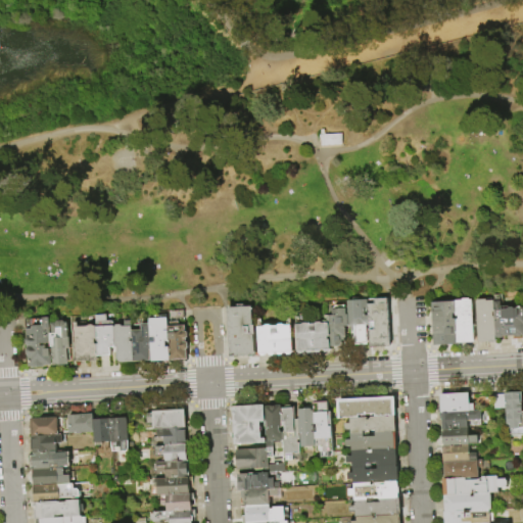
[(319,135),(341,134),(342,145),(320,146),(319,135)]
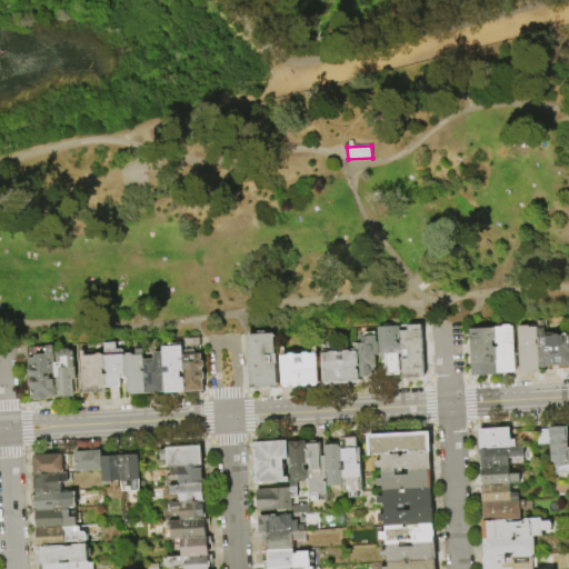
[(422,326),(426,378),(403,379),(402,359),(409,359),(408,350),(401,351),(400,331),(408,331),(408,326),(422,326)]
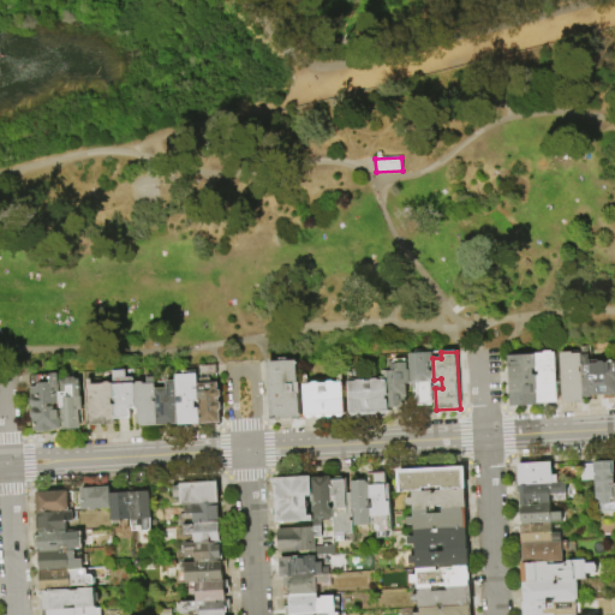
[(535,354),(544,353),(551,352),(551,353),(554,353),(557,402),(537,404),(535,354)]
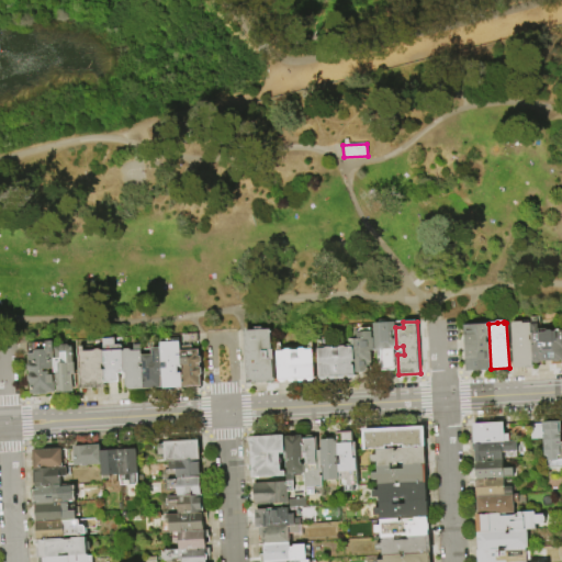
[(512,324),(513,324),(513,323),(523,322),(523,324),(530,323),(530,324),(532,362),(532,367),(514,368),(512,324)]
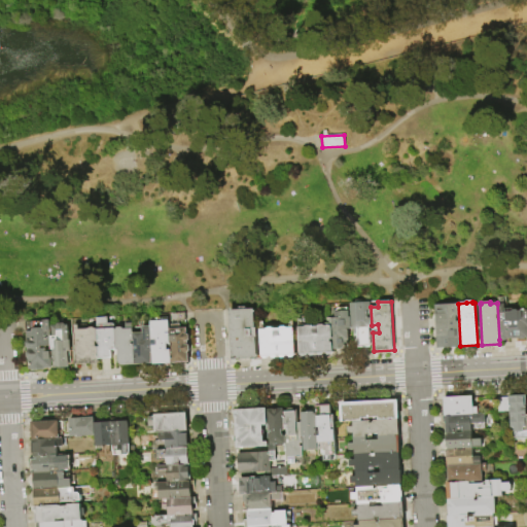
[(352,318),(351,304),(371,303),(371,307),(372,325),(372,327),(370,327),(371,347),(358,348),(357,328),(352,328),(352,318)]
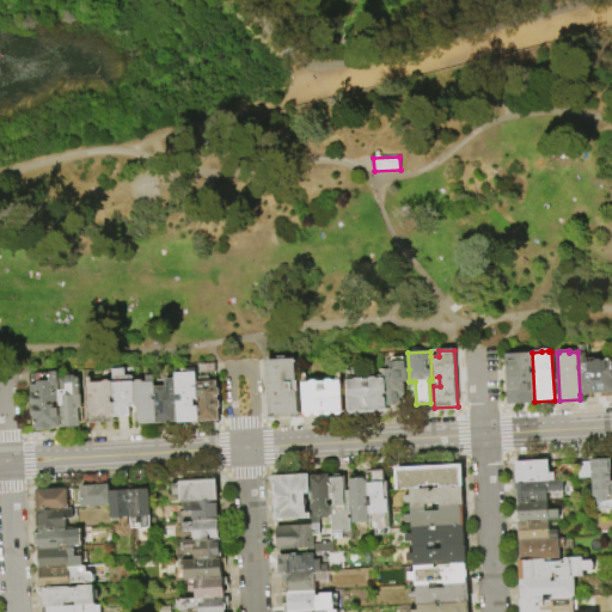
[(505,354),(532,353),(534,402),(534,403),(508,404),(505,354)]
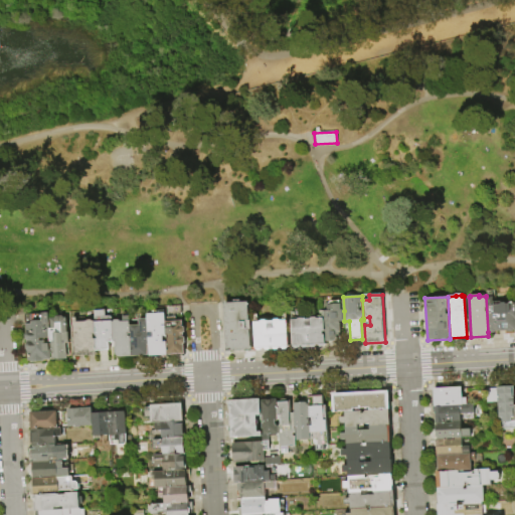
[(488,332),(486,297),(493,297),(493,305),(500,304),(501,303),(505,303),(506,304),(514,303),(514,331),(508,332),(507,331),(496,332),(495,333),(490,333),(489,332),(488,332)]
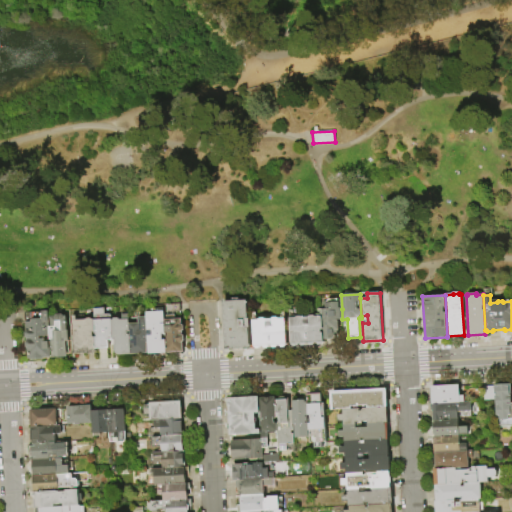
[(226,349),(223,300),(227,299),(227,301),(247,300),(248,319),(249,319),(250,328),(249,328),(250,345),(252,345),(252,348),(226,349)]
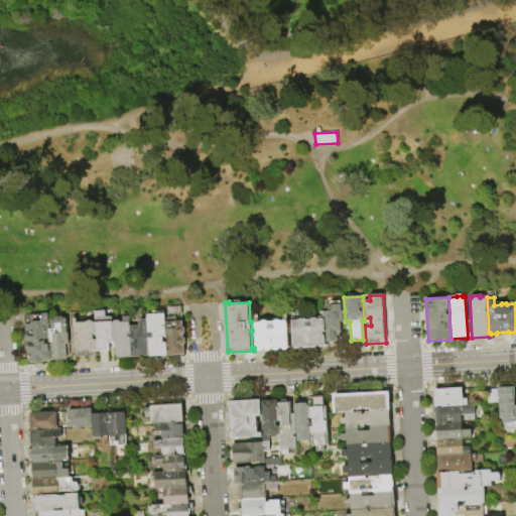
[(325,319),(324,308),(326,308),(326,304),(330,304),(332,302),(341,301),(341,304),(342,304),(343,311),(345,311),(345,321),(345,323),(341,323),(342,334),(338,334),(338,342),(327,343),(326,336),(326,333),(325,319)]
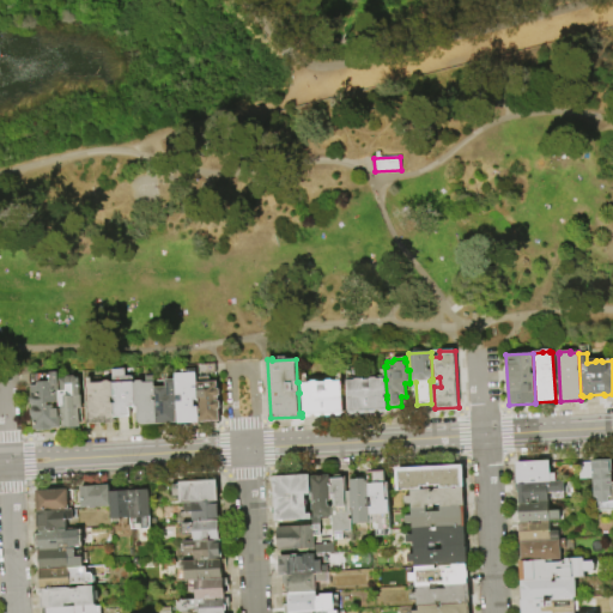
[(347,369),(360,368),(362,380),(363,381),(370,380),(372,378),(377,378),(378,380),(386,380),(387,395),(386,395),(386,399),(387,399),(388,407),(388,411),(387,411),(386,413),(382,413),(381,411),(377,412),(376,414),(371,414),(370,412),(366,412),(365,414),(362,414),(360,412),(357,412),(356,416),(351,416),(351,413),(349,413),(347,382),(349,382),(347,369)]
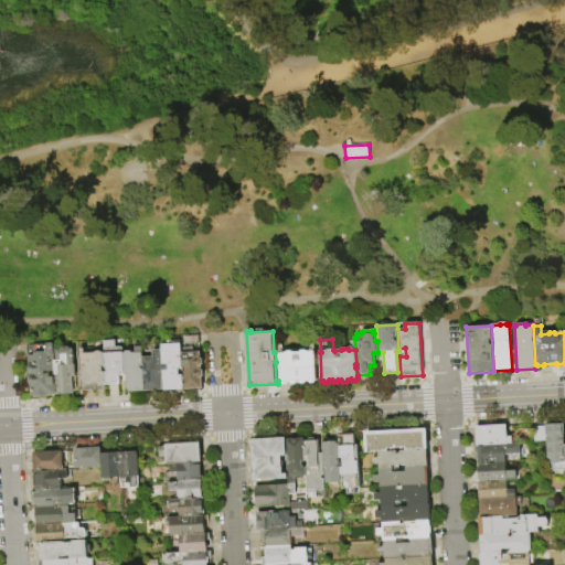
[(106,372),(106,368),(105,352),(105,341),(116,341),(116,347),(121,347),(124,348),(125,353),(125,374),(119,374),(120,385),(107,386),(106,372)]
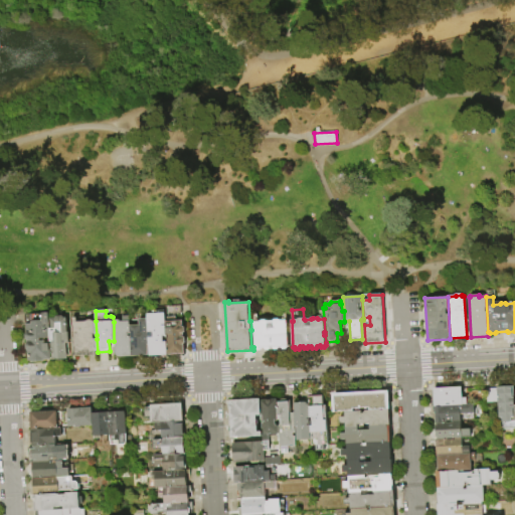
[(49,313),(50,319),(51,342),(51,360),(44,360),(44,362),(31,362),(31,361),(28,361),(28,351),(26,349),(26,345),(28,343),(27,340),(26,339),(26,334),(27,334),(26,324),(32,324),(32,321),(43,320),(43,313),(49,313)]
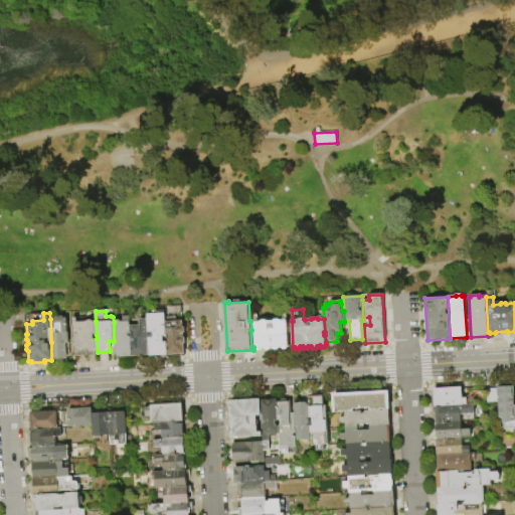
[(148,314),(165,314),(166,322),(166,336),(164,336),(164,342),(167,342),(167,355),(149,356),(148,314)]
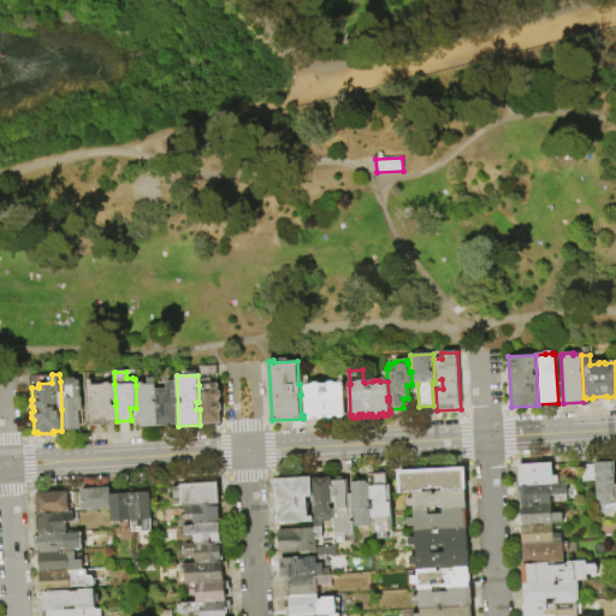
[(61,409),(60,381),(66,381),(69,378),(76,378),(77,380),(81,380),(82,398),(83,410),(81,410),(81,430),(63,431),(61,409)]
